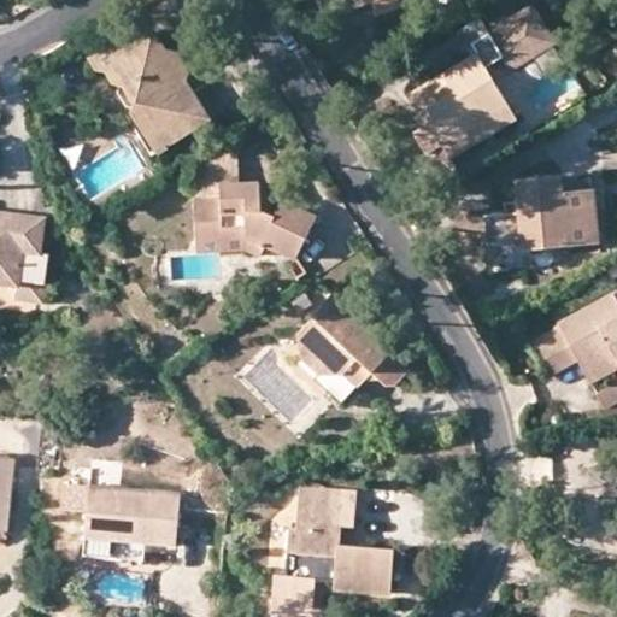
[(383,0),(346,0),(351,11),(374,4),(383,0)]
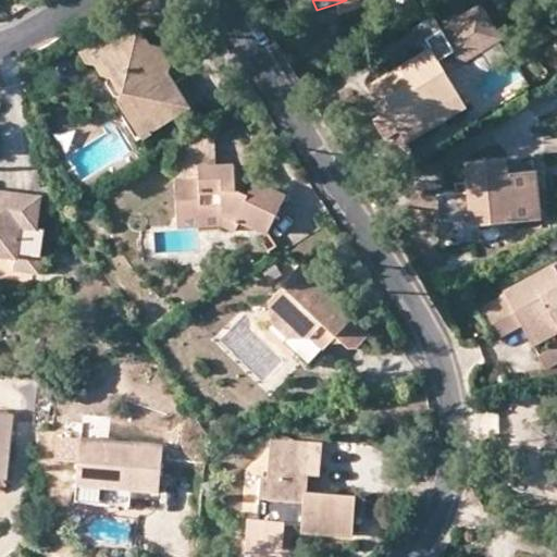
[(360,0),(346,0),(337,3),(341,16),(363,9),(360,0)]
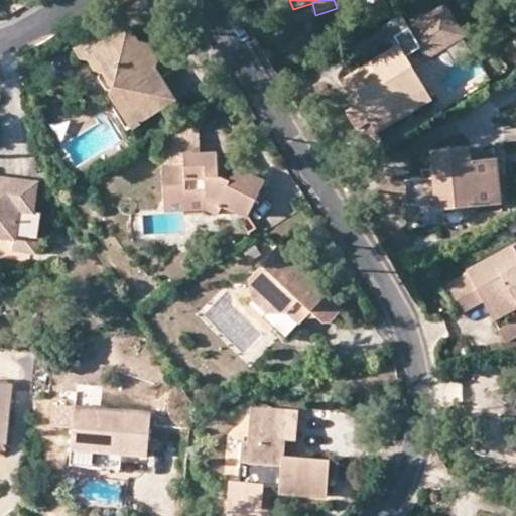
[(95,35),(75,49),(81,59),(87,60),(94,72),(100,73),(99,80),(106,91),(110,92),(110,97),(131,130),(176,102),(128,25),(105,40),(95,35)]
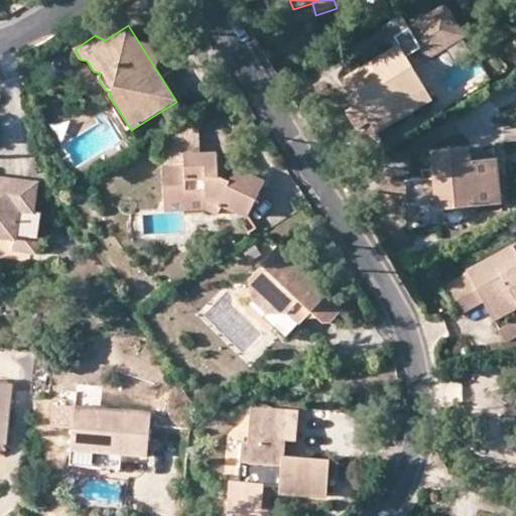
[(400,42),(411,59),(424,50),(413,33),(400,42)]
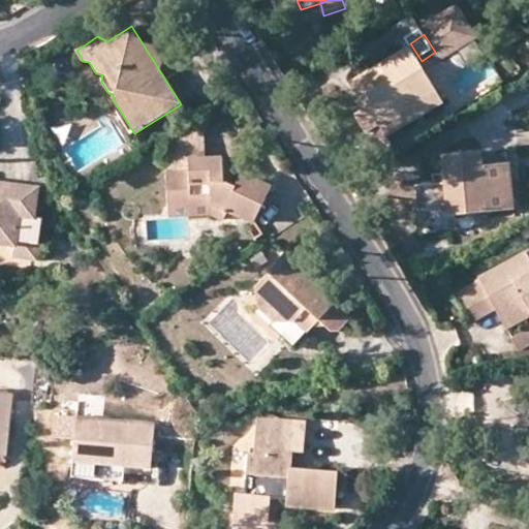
[(397,116),(436,92),(410,48),(348,83),(358,100),(367,95),(373,104),(361,112),(354,116),(366,134),(380,126),(387,137),(403,127),(397,116)]
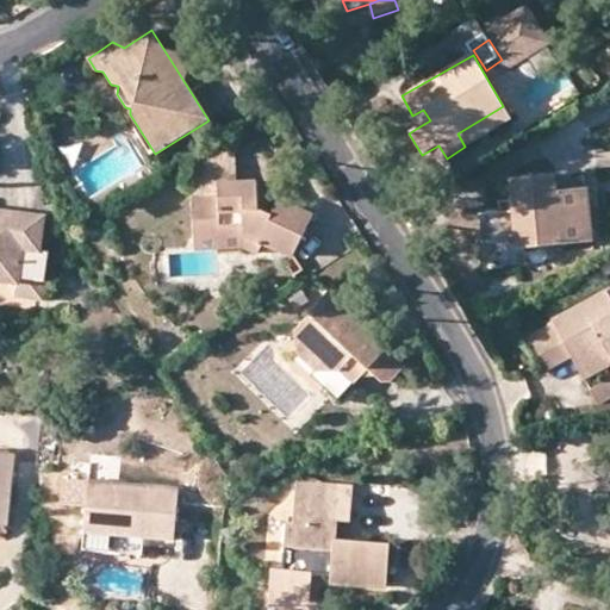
[(465,147),(510,119),(503,106),(458,134),(465,147)]
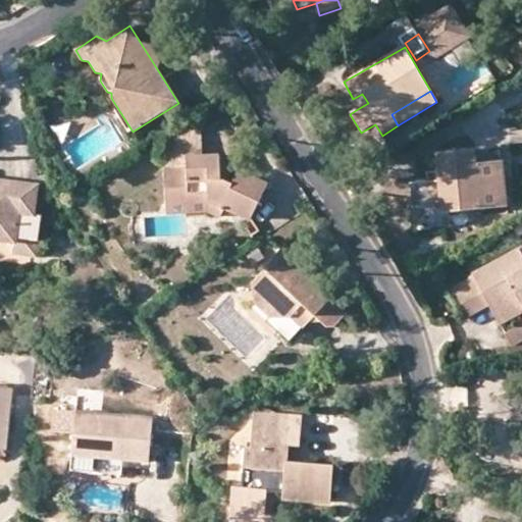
[(362,94),(353,99),(351,101),(356,110),(368,103),(362,94)]
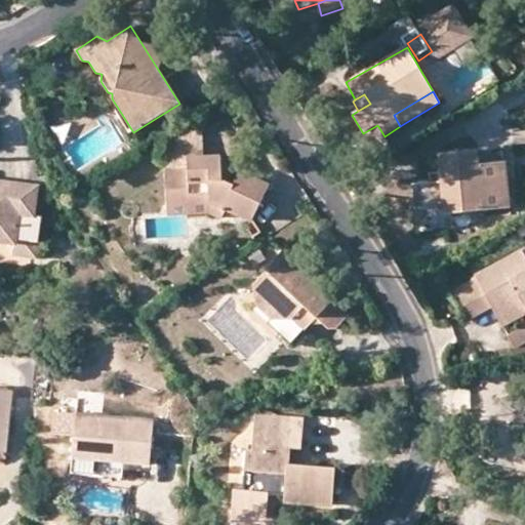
[(377,125),(363,133),(354,138),(365,157),(388,143),(385,136),(377,125)]
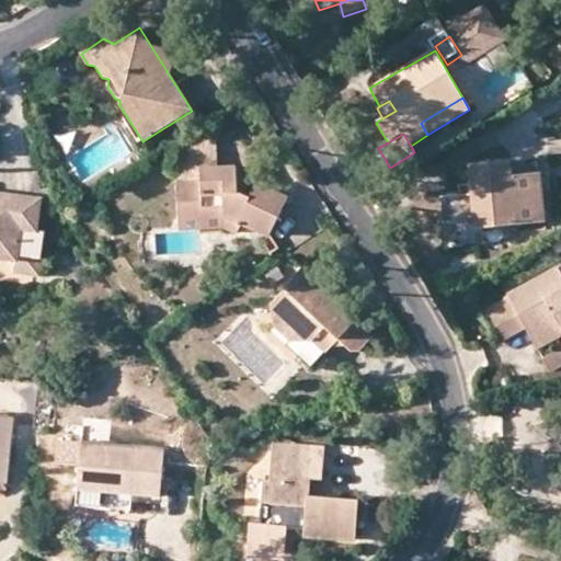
[(199,168),(216,167),(215,138),(199,138),(182,150),(183,180),(199,180),(199,168)]
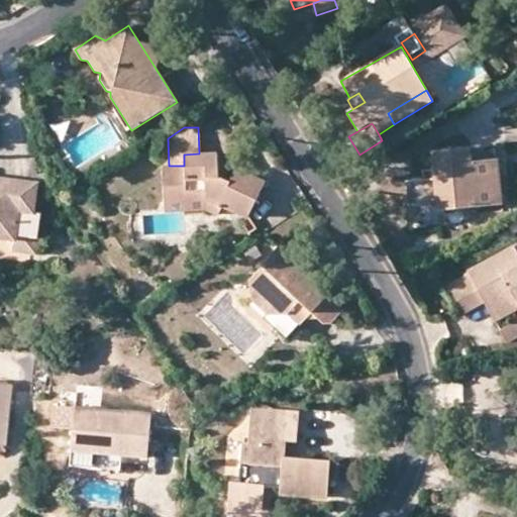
[(439,210),(501,205),(497,161),(471,164),(471,148),(434,152),(435,171),(423,172),(423,180),(407,183),(408,204),(438,201),(439,210)]
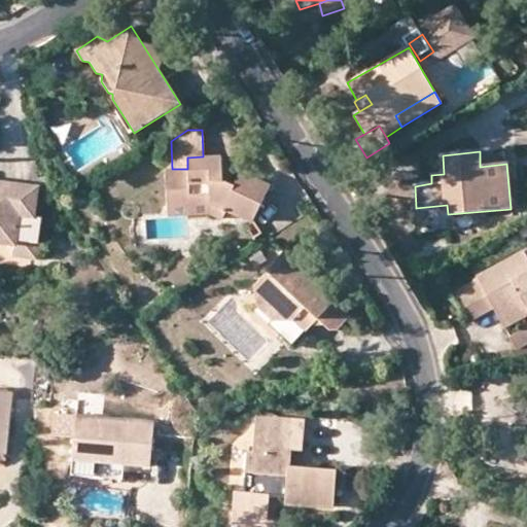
[(165,170),(167,211),(219,209),(253,224),(271,185),(222,162),(221,156),(203,156),(187,157),(187,169),(172,169),(165,170)]
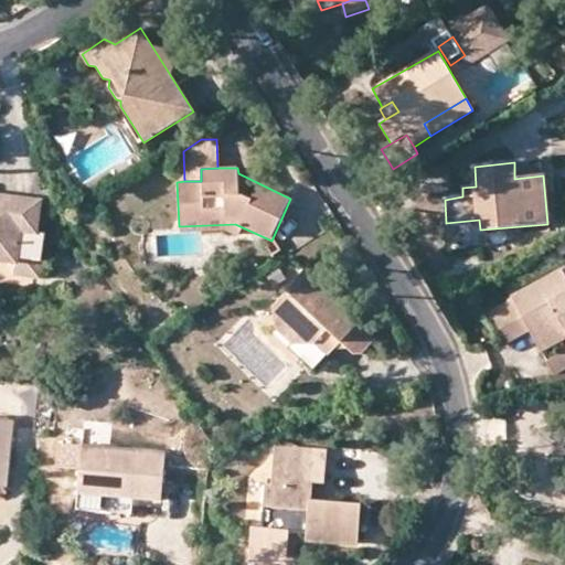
[(41,201),(0,195),(0,260),(17,263),(14,274),(39,278),(44,233),(36,232),(41,201)]
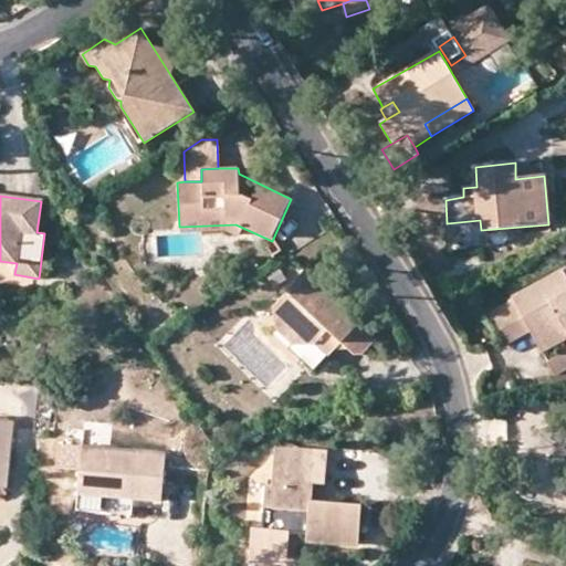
[(237,232),(236,224),(179,227),(180,234),(237,232)]
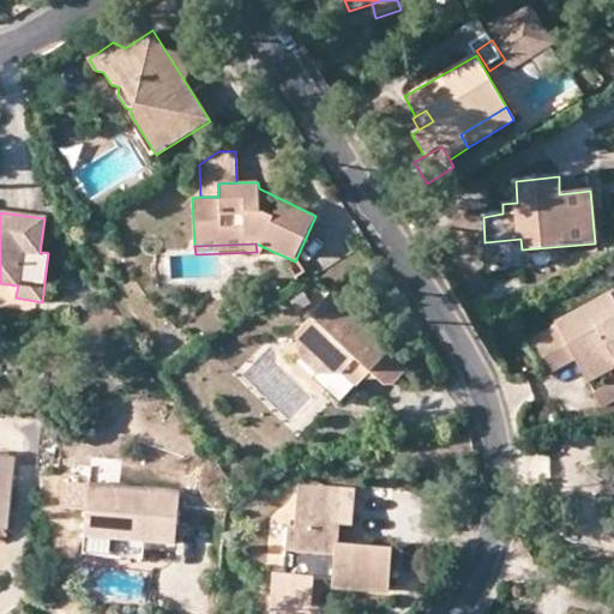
[(613,292),(559,321),(561,326),(528,344),(545,375),(576,359),(584,373),(612,357),(613,360),(613,292)]
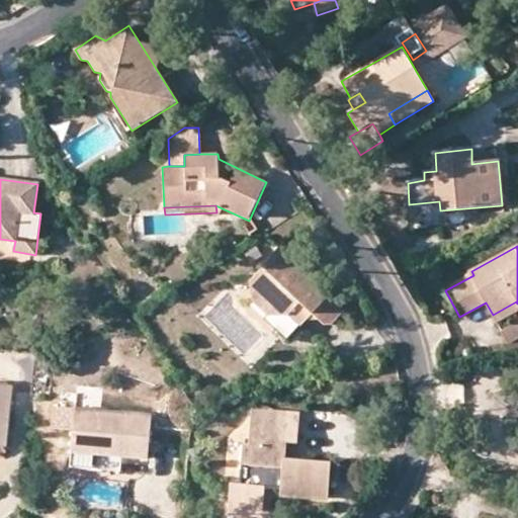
[(331,294),(280,248),(249,281),(252,301),(269,316),(289,315),(299,303),(313,314),(331,294)]
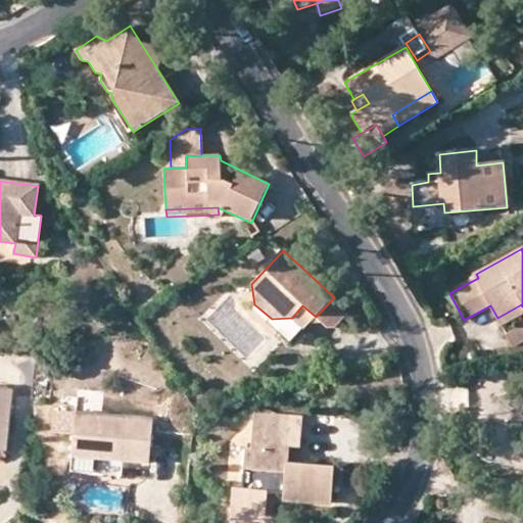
[(348,312),(334,297),(316,317),(326,326),(334,326),(348,312)]
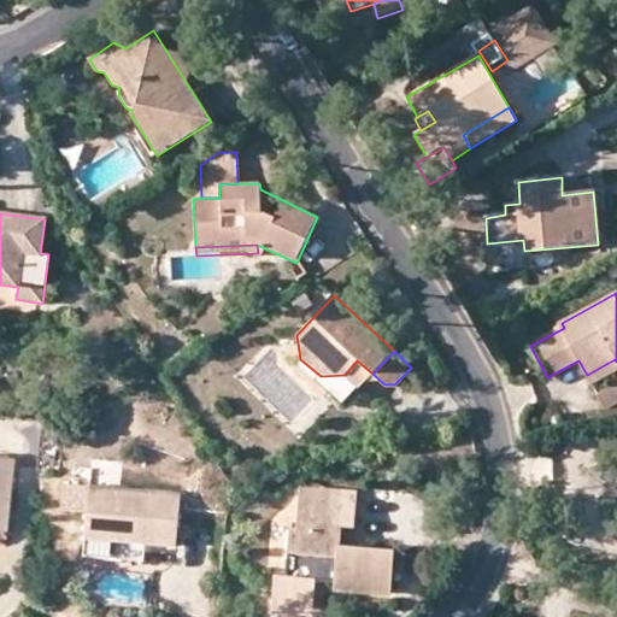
[(616,362),(615,359),(587,375),(592,383),(616,370),(616,362)]
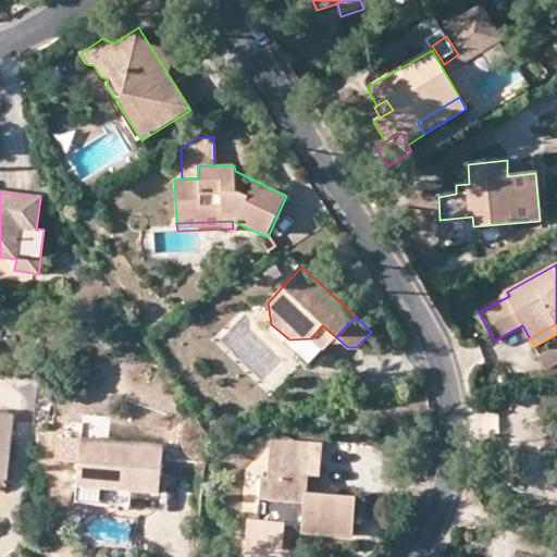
[(547,369),(556,363),(556,346),(540,356),(547,369)]
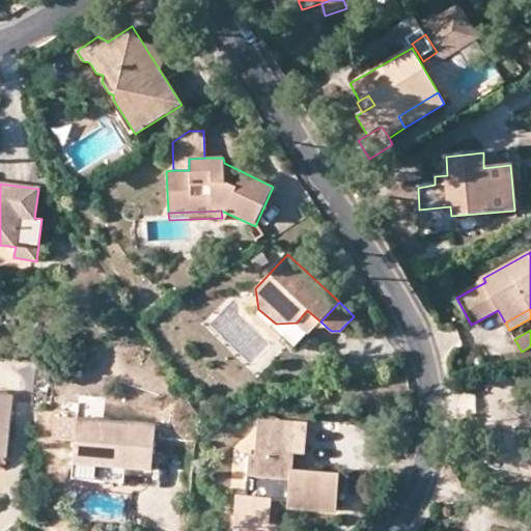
[(0,457),(8,458),(14,395),(0,393),(0,457)]
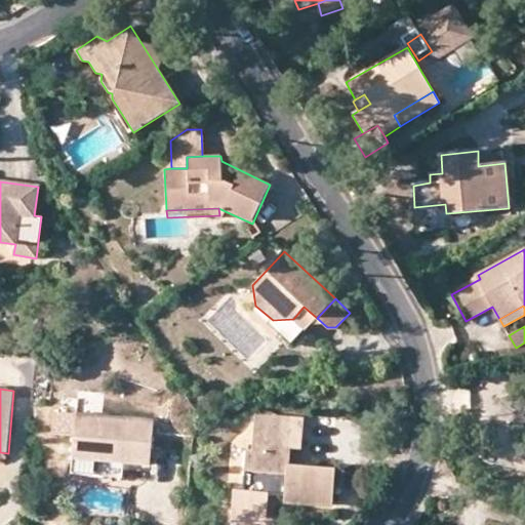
[(76,414),(72,459),(122,463),(149,466),(153,421),(76,414)]
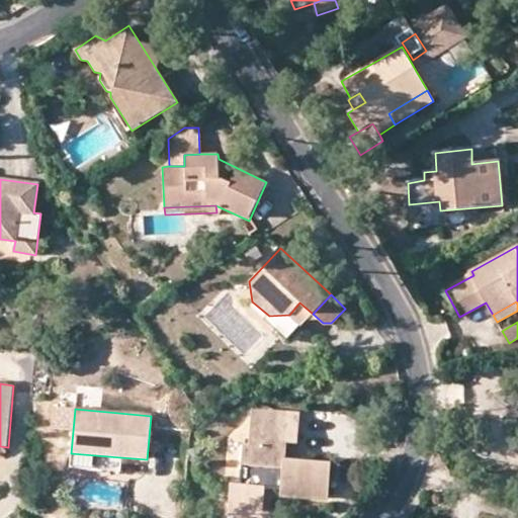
[(298,413),(252,409),(249,445),(243,445),(240,485),(231,485),(228,517),(271,517),(271,512),(262,511),(264,488),(276,489),(277,467),(282,468),(281,496),(328,501),(332,462),(291,458),(292,443),(297,443),(298,413)]
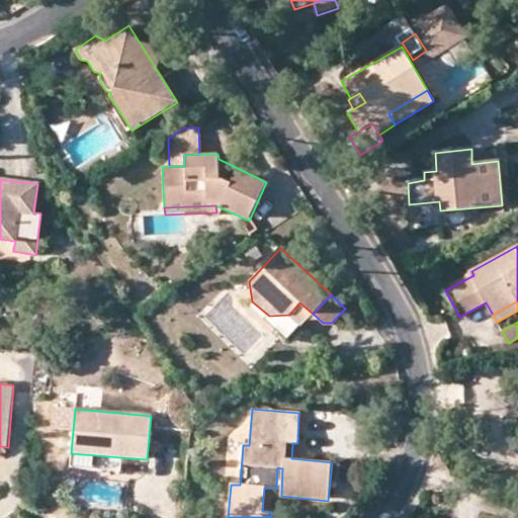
[(118,470),(120,457),(71,453),(70,466),(118,470)]
